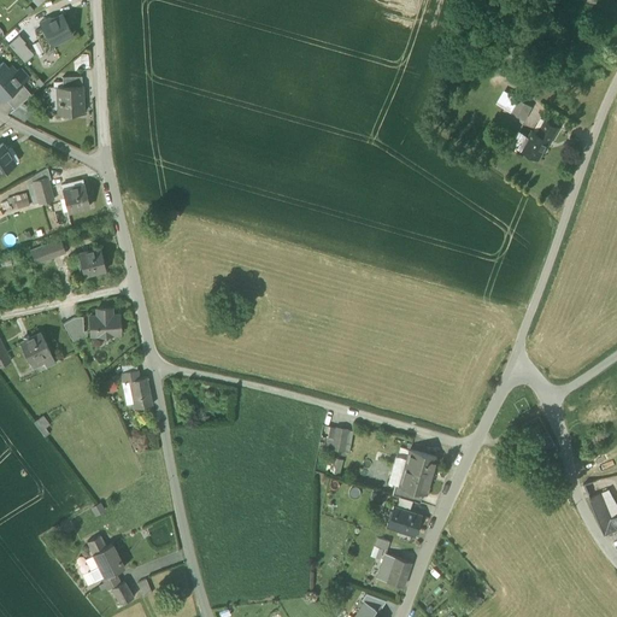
[(56,47),(53,45),(72,34),(62,15),(42,25),(43,28),(35,31),(46,52),(56,47)]
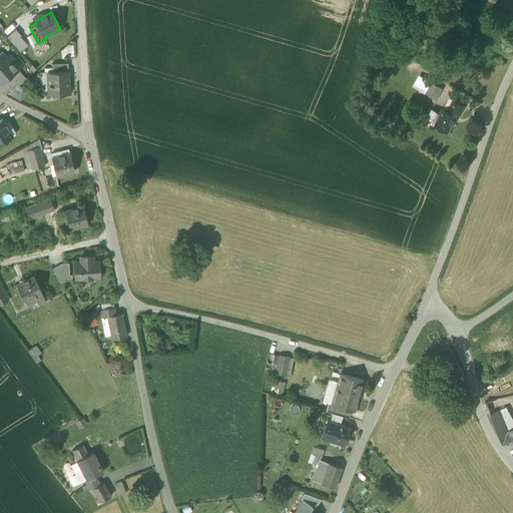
[(7,37),(21,51),(27,45),(20,36),(21,35),(15,30),(7,37)]
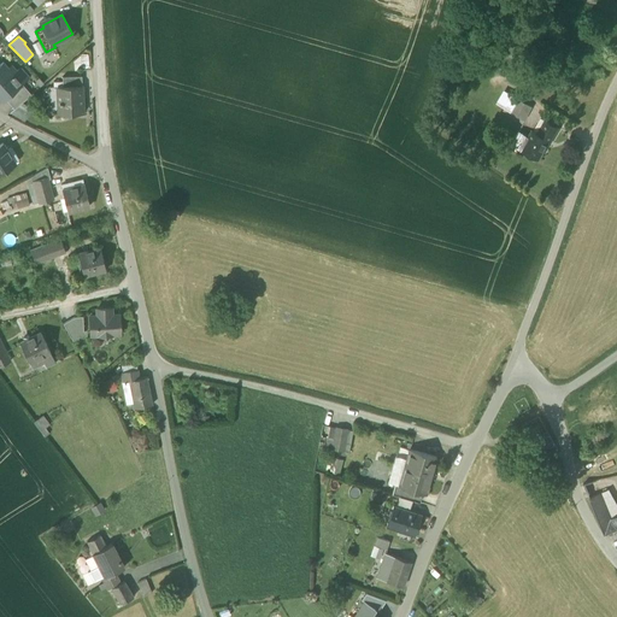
[(487,50),(501,59),(505,54),(489,43),(485,48),(487,50)]
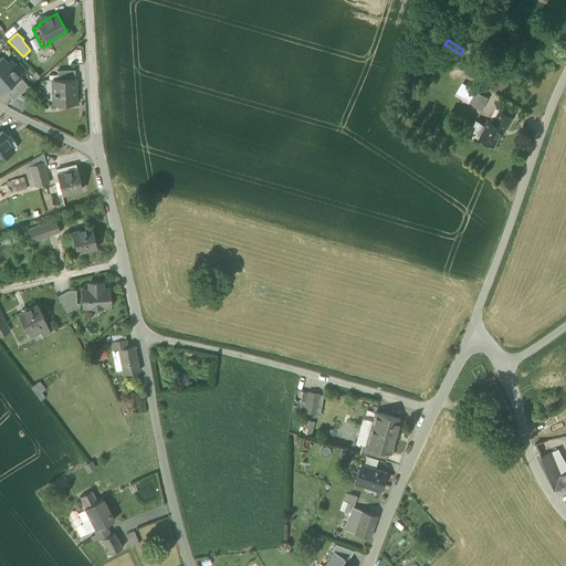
[(443,52),(457,61),(461,54),(460,54),(447,45),(443,52)]
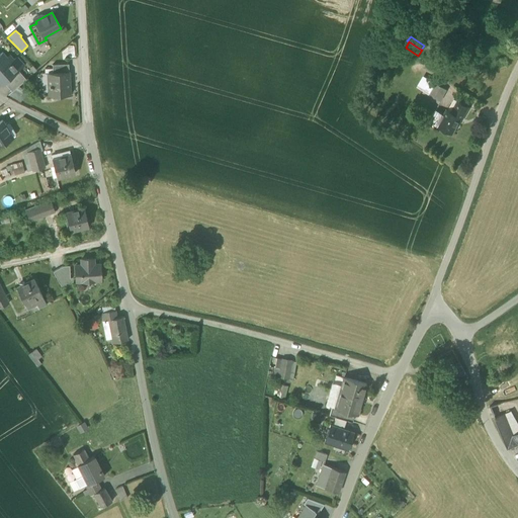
[(74,46),(68,46),(62,52),(62,60),(69,58),(75,57),(74,46)]
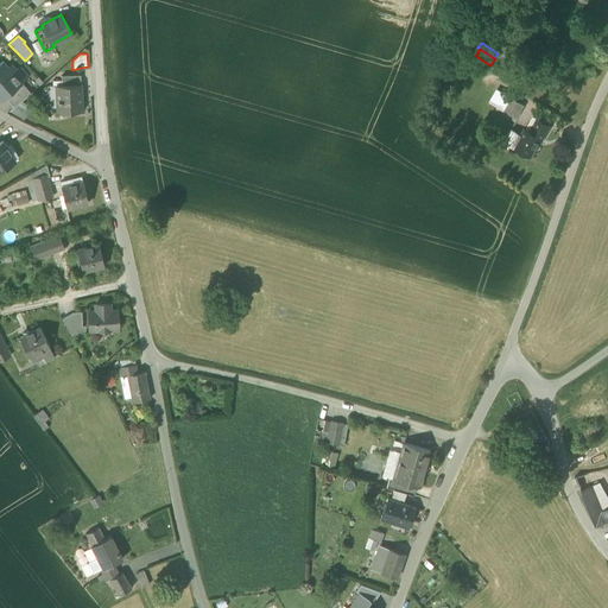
[(0,92),(5,97),(6,96),(21,82),(29,76),(20,67),(13,73),(2,61),(0,63),(0,92)]
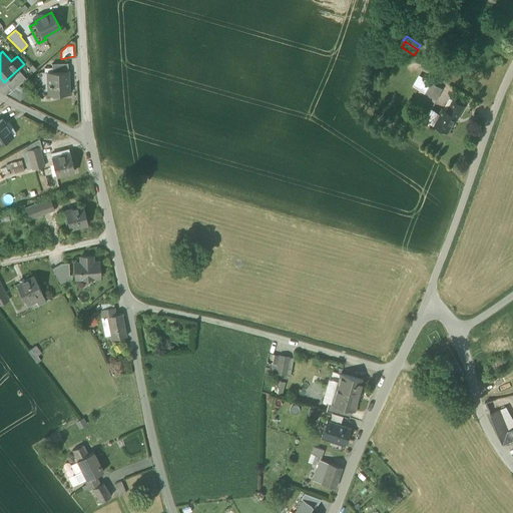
[(52,64),(52,72),(68,71),(68,63),(52,64)]
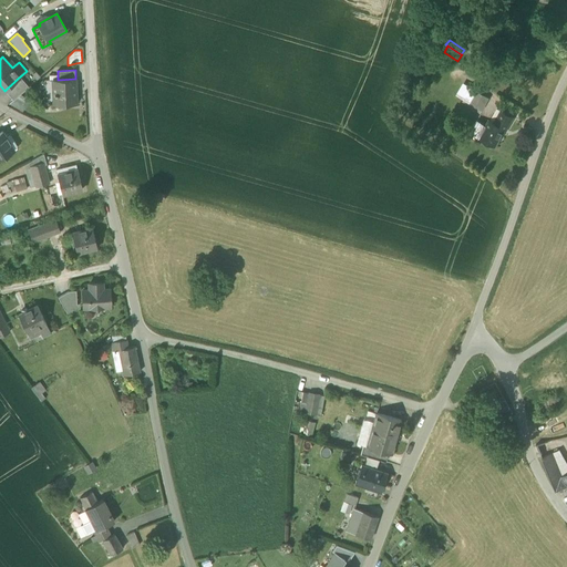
[(6,90),(14,100),(20,94),(29,86),(20,76),(6,90)]
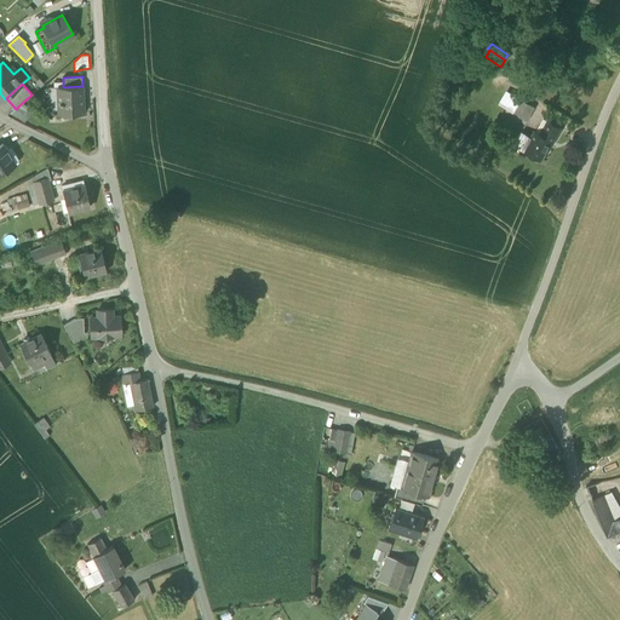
[(82,113),(82,114),(84,114),(84,99),(81,99),(81,87),(82,87),(82,86),(63,87),(58,87),(58,104),(63,104),(63,114),(82,113)]
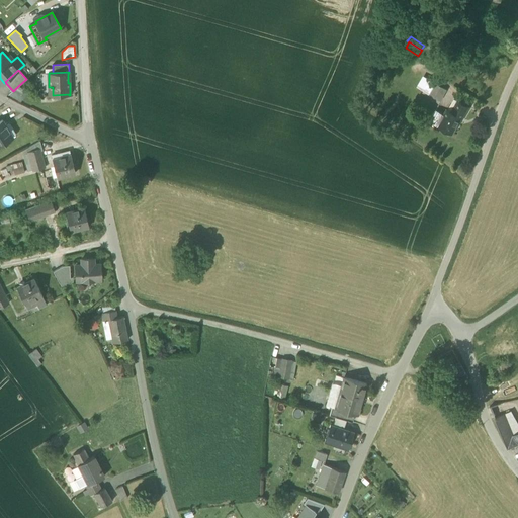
[(419,88),(429,94),(435,83),(425,79),(419,88)]
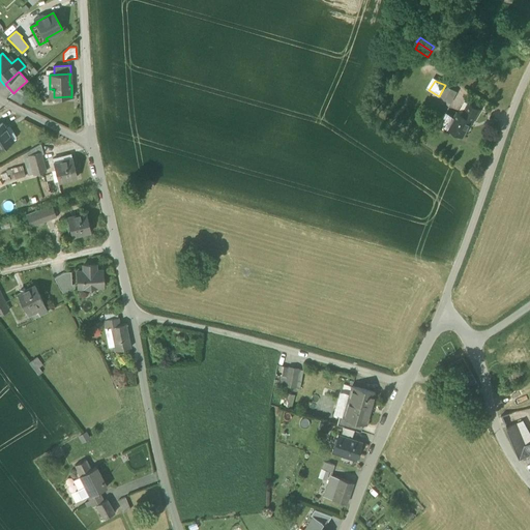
[(457,91),(445,85),(439,96),(450,104),(457,91)]
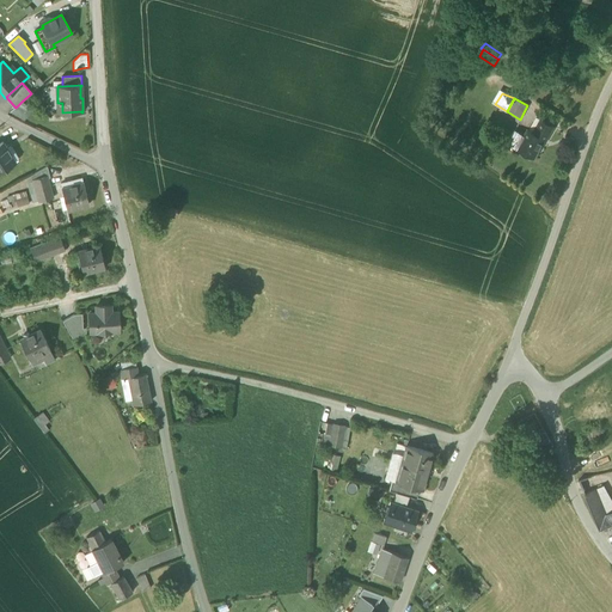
[(34,108),(22,102),(16,108),(10,112),(25,121),(29,117),(34,108)]
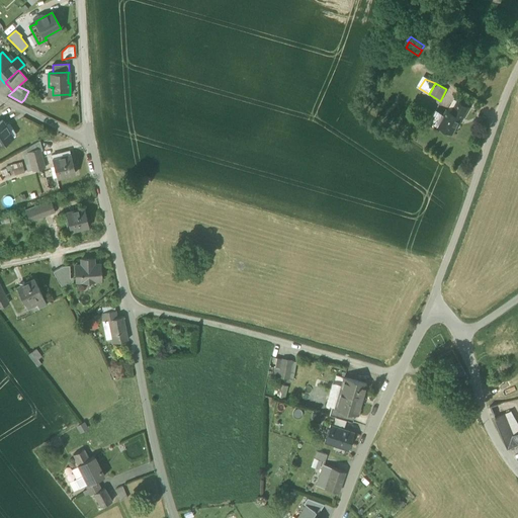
[(427,97),(439,104),(440,101),(429,94),(427,97)]
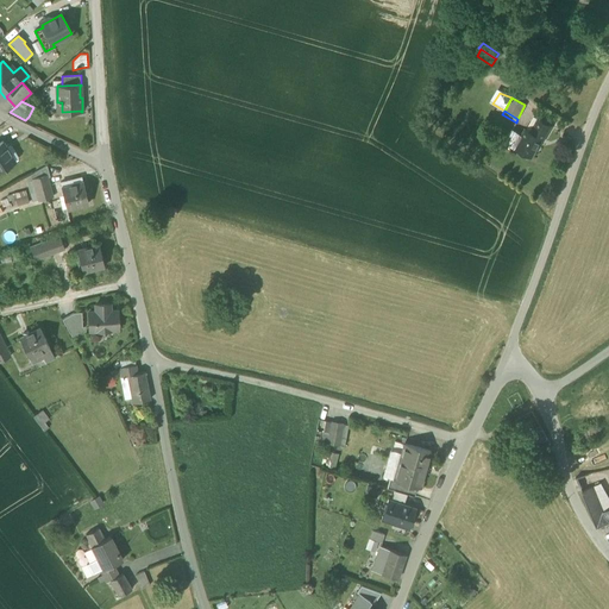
[(534,115),(526,129),(531,131),(539,118),(534,115)]
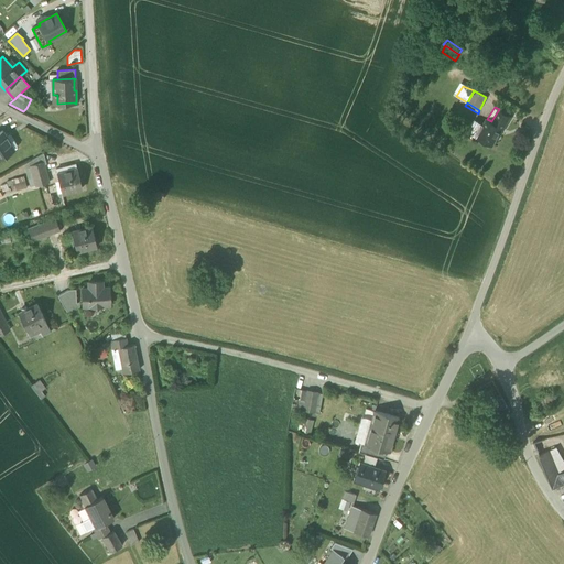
[(487,119),(484,126),(478,137),(492,144),(501,128),(503,129),(511,117),(499,109),(491,121),(487,119)]
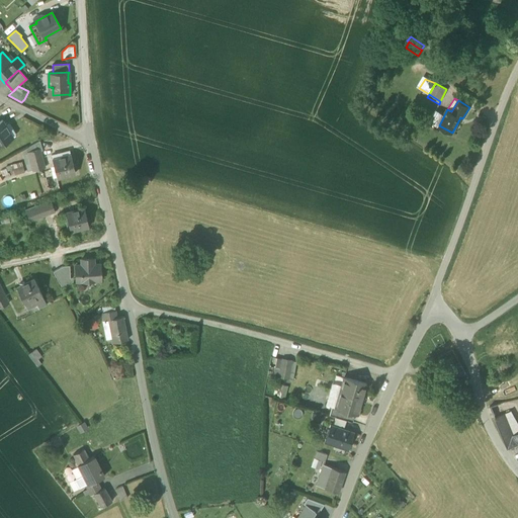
[(432,121),(439,125),(444,115),(437,111),(432,121)]
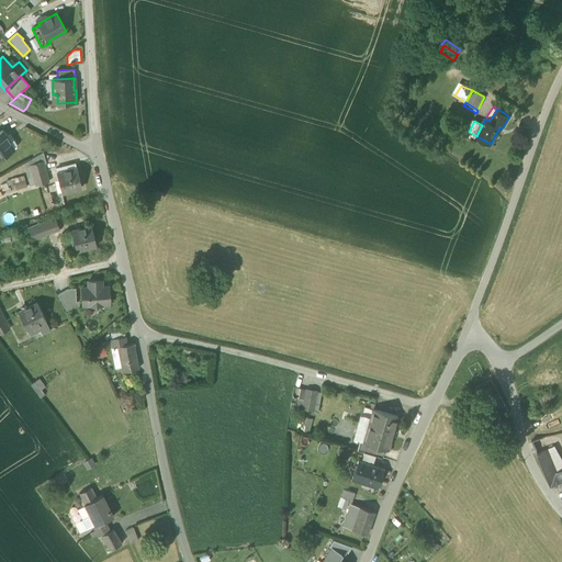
[(0,133),(0,156),(13,148),(4,135),(2,132),(0,133)]
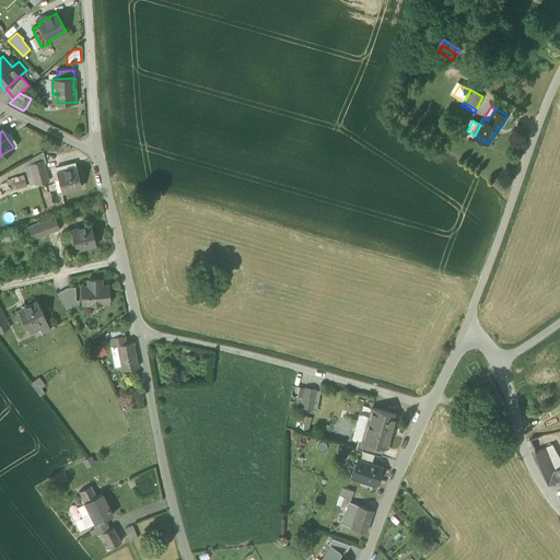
[(10,132),(4,135),(13,148),(18,144),(10,132)]
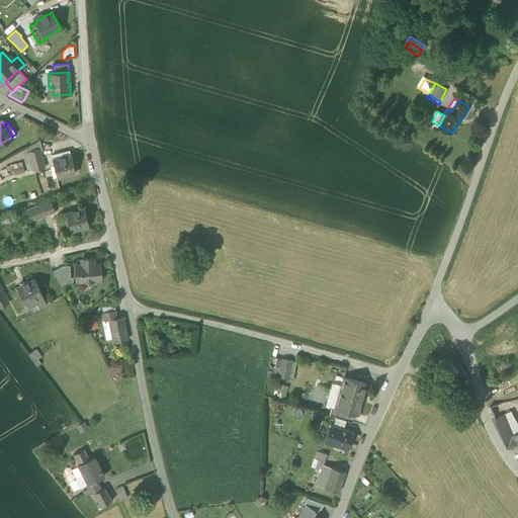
[(27,152),(32,171),(44,168),(40,158),(42,158),(39,149),(37,142),(26,149),(27,152)]
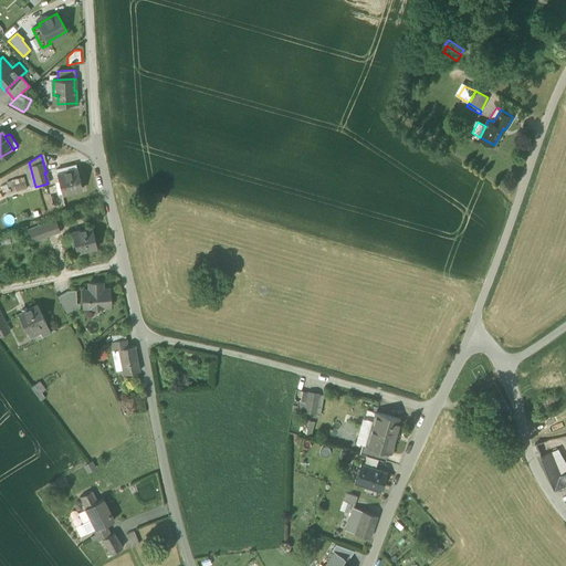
[(58,174),(62,194),(82,189),(77,169),(58,174)]
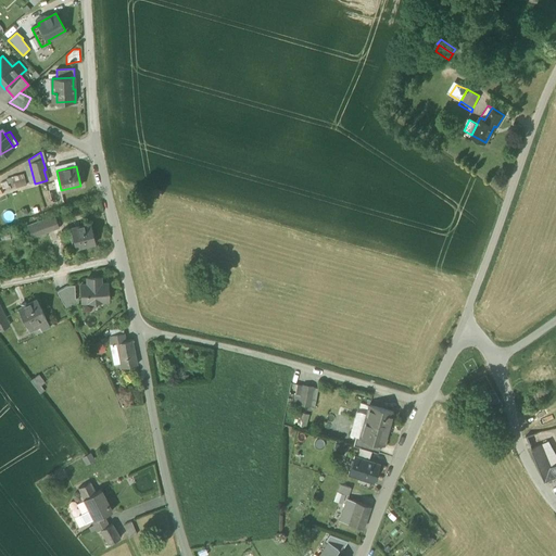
[(4,191),(27,185),(24,174),(1,179),(4,191)]
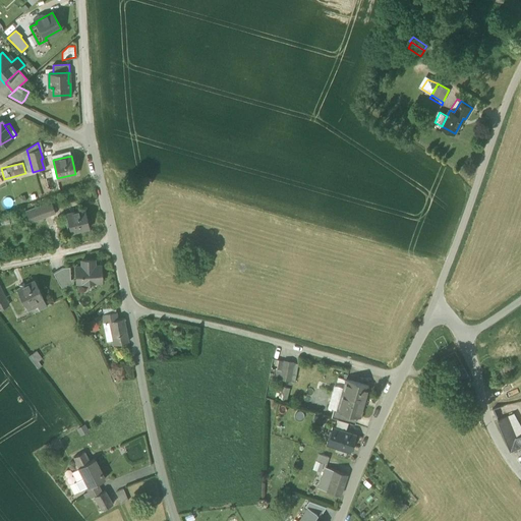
[(25,212),(30,223),(55,213),(51,203),(25,212)]
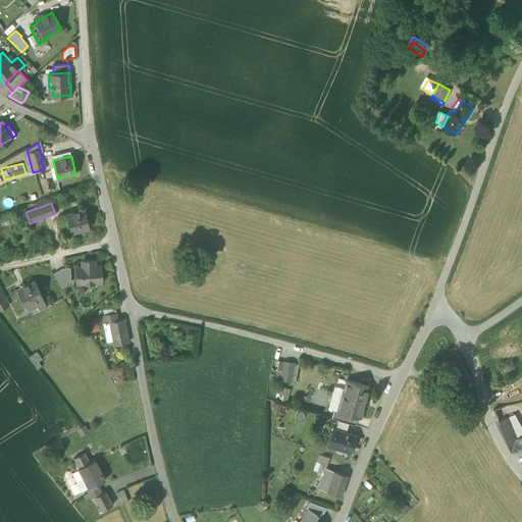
[(68,214),(73,231),(92,226),(86,208),(68,214)]
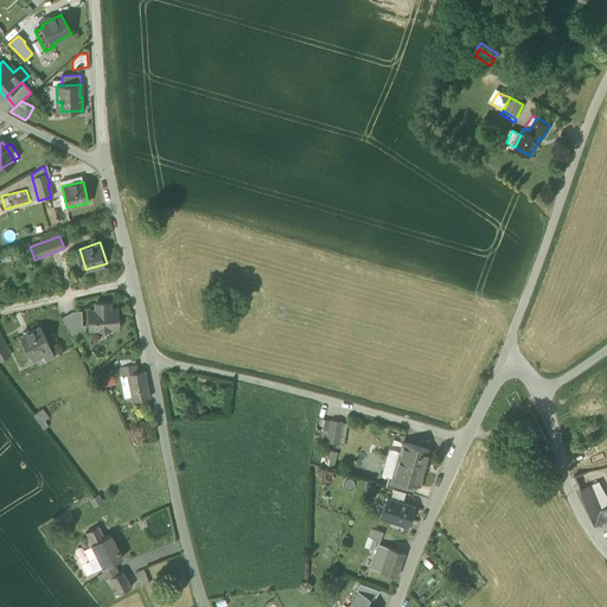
[(89,311),(89,330),(117,328),(116,310),(109,310),(109,302),(95,304),(96,311),(89,311)]
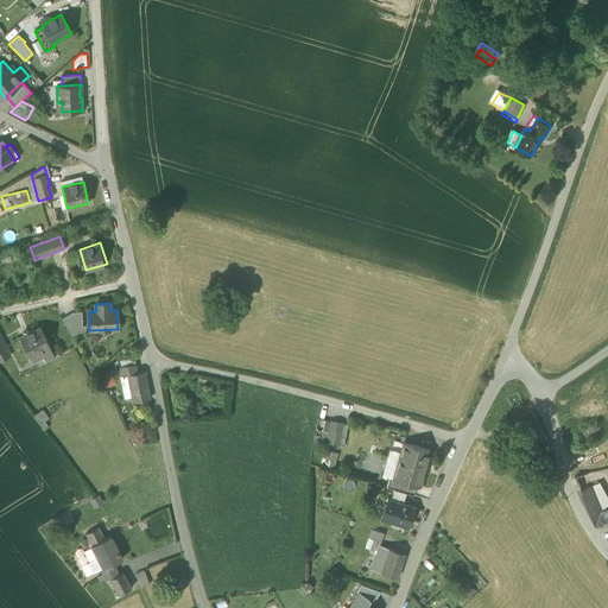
[(62,318),(70,333),(82,327),(82,311),(75,312),(62,318)]
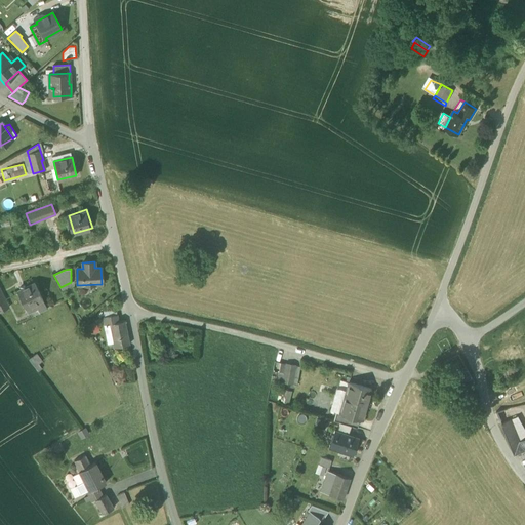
[(47,310),(42,299),(34,283),(16,291),(26,309),(28,313),(37,309),(40,314),(47,310)]
